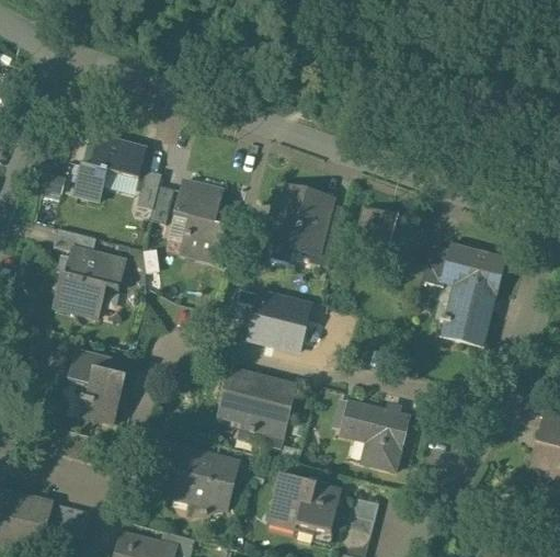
[(98,137),(91,166),(82,163),(75,192),(101,199),(109,170),(138,178),(145,149),(98,137)]
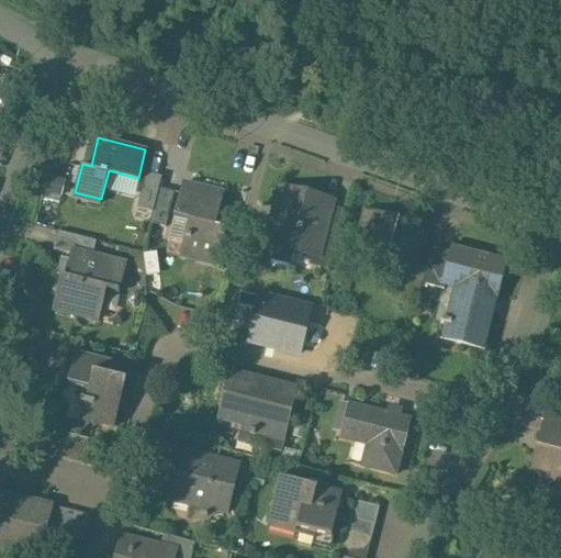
[(147,169),(138,204),(153,208),(159,185),(161,173),(147,169)]
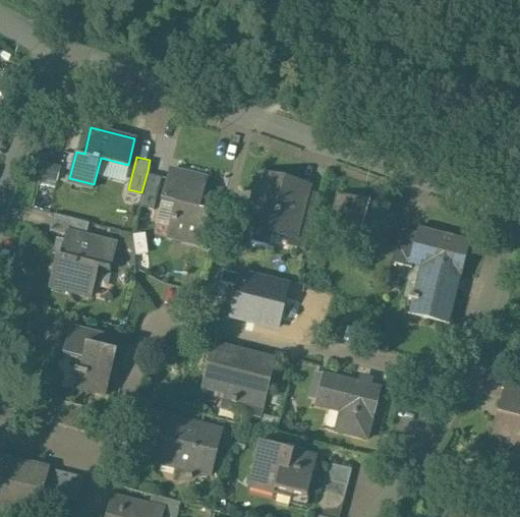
[(207,176),(170,167),(163,198),(176,203),(168,234),(200,243),(210,211),(199,209),(207,176)]
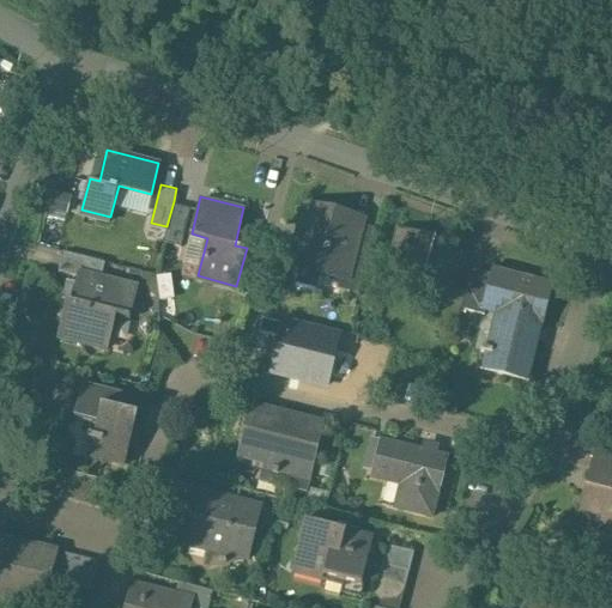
[(191,206),(174,201),(167,226),(164,239),(181,244),(191,206)]
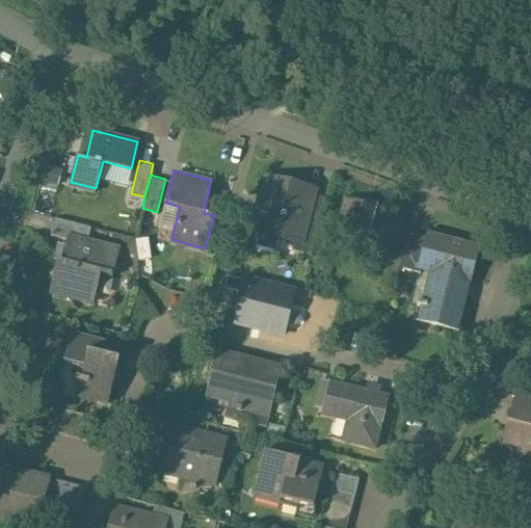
[(303,184),(266,175),(253,228),(299,240),(303,222),(307,211),(297,209),(303,184)]
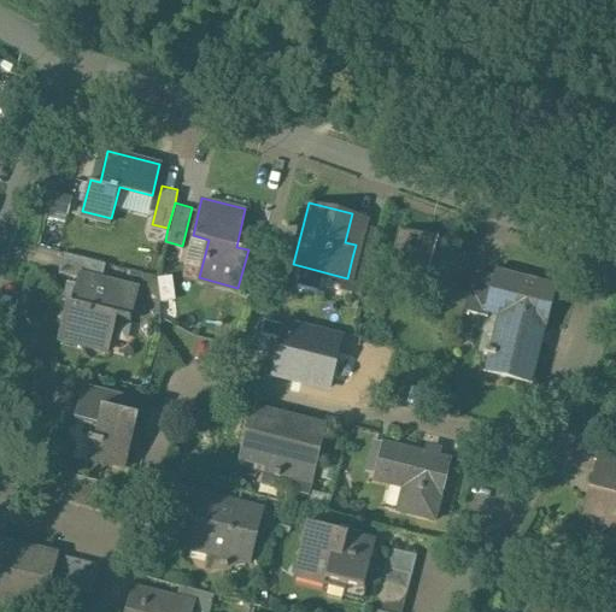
[(363,217),(352,213),(345,242),(356,245),(352,258),(368,263),(377,224),(362,221),(363,217)]
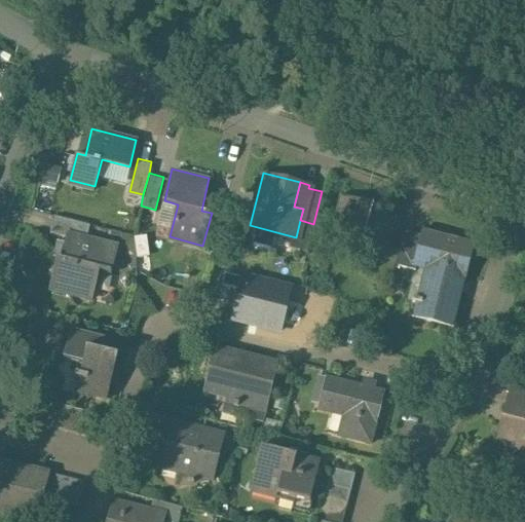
[(373,202),(342,194),(338,210),(346,212),(343,226),(363,231),(359,248),(381,253),(382,253),(384,247),(386,235),(382,233),(386,214),(371,211),(373,202)]
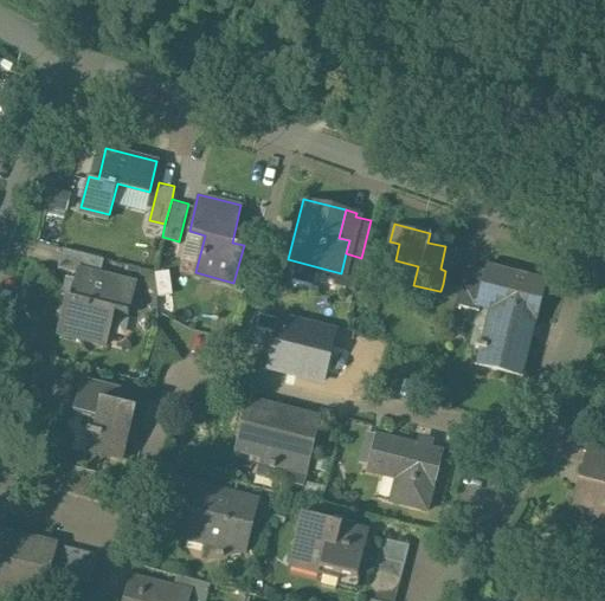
[(104,256),(63,246),(58,264),(77,269),(77,266),(100,272),(104,256)]
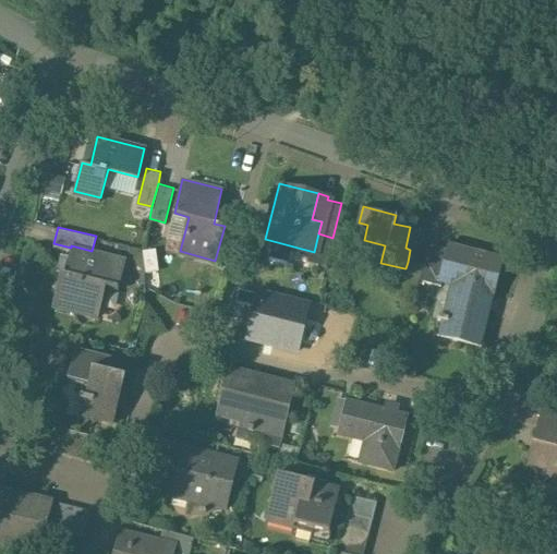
[(447,248),(428,242),(423,265),(420,277),(439,282),(442,275),(440,274),(447,248)]
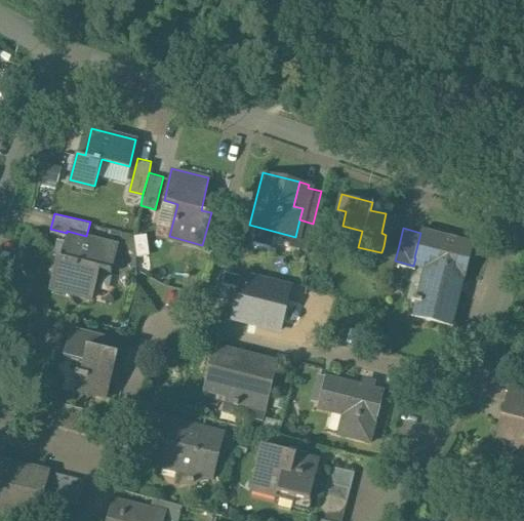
[(471,242),(421,230),(420,233),(414,257),(415,258),(430,262),(420,298),(416,296),(412,313),(450,322),(471,242)]
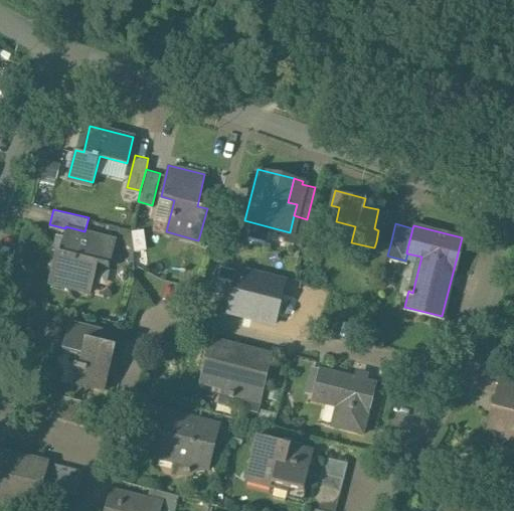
[(84,231),(65,226),(65,228),(59,249),(56,250),(49,280),(90,290),(97,263),(109,266),(115,239),(84,231)]
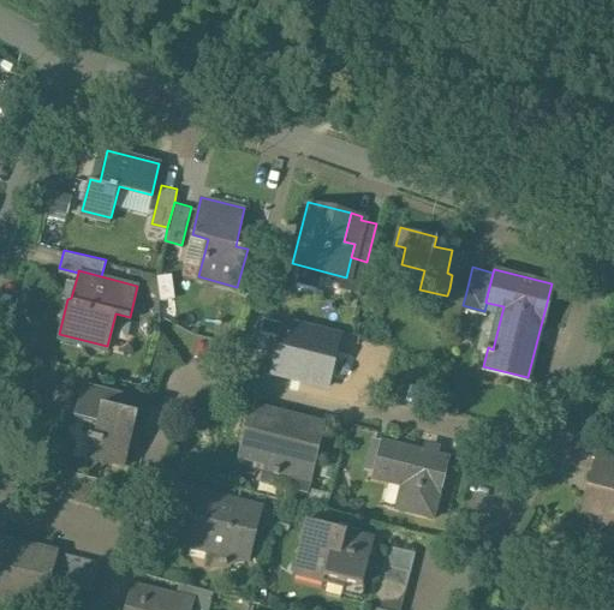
[(447,295),(446,295),(437,329),(455,334),(463,305),(466,292),(449,288),(447,295)]
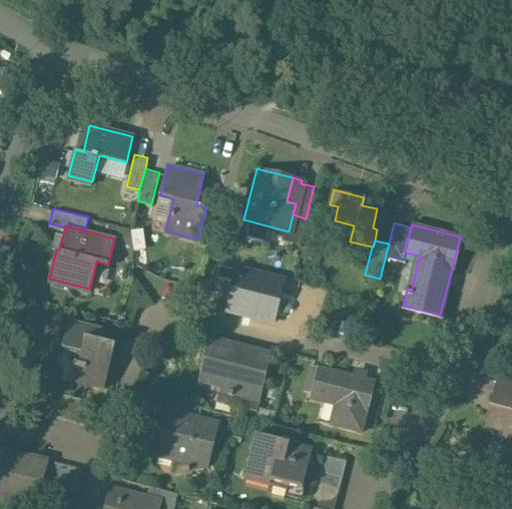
[(217,275),(234,279),(237,268),(219,264),(217,275)]
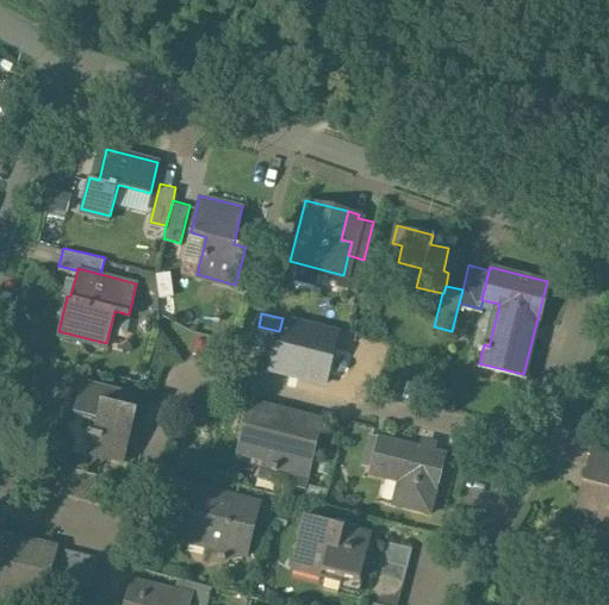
[(279,331),(271,367),(325,380),(339,328),(284,315),(283,318),(279,331)]
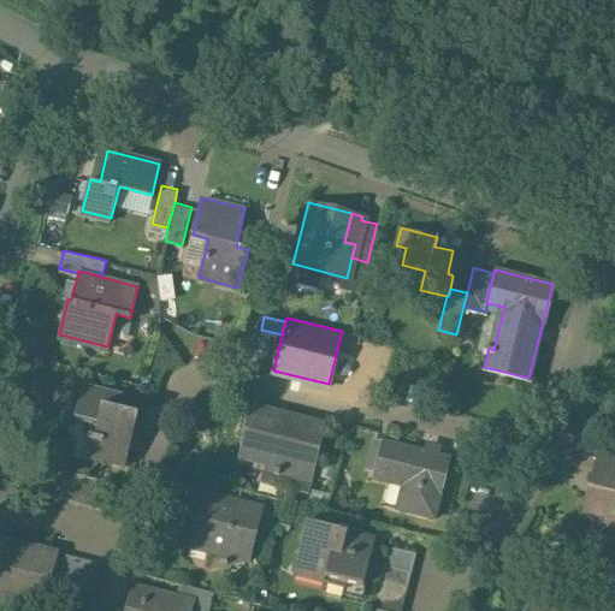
[(128,395),(83,384),(75,416),(98,422),(90,452),(125,462),(139,413),(124,409),(128,395)]
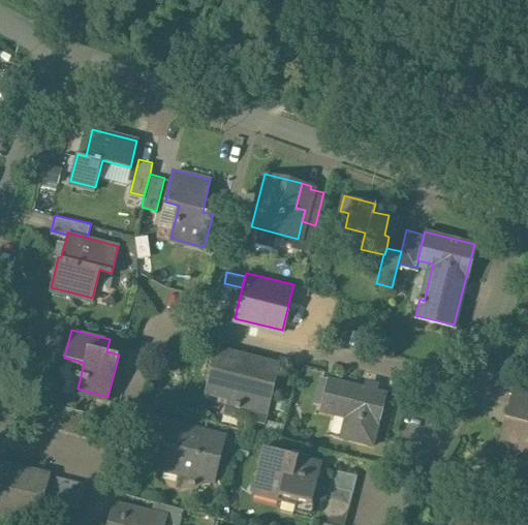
[(243,358),(218,351),(209,390),(238,397),(234,412),(254,418),(258,402),(268,404),(278,364),(250,357),(243,358)]
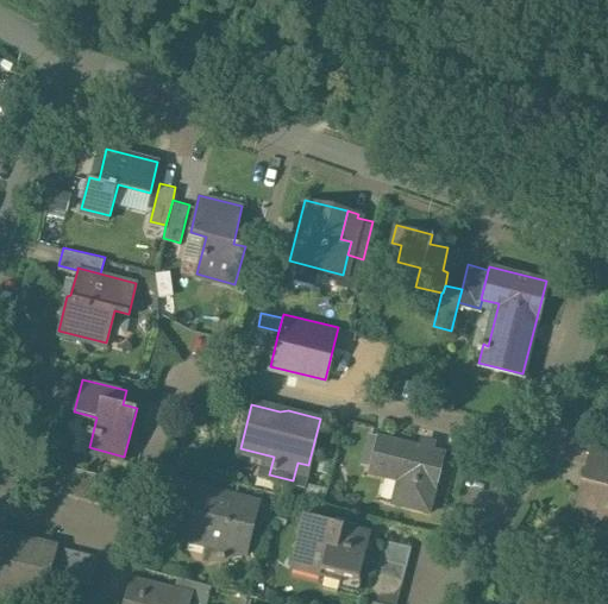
[(445,450),(382,434),(373,471),(406,479),(401,501),(430,509),(445,450)]
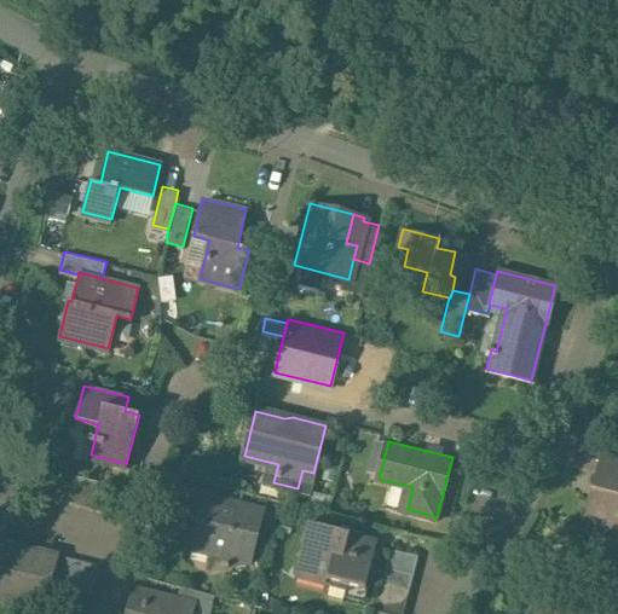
[(617,450),(600,445),(594,471),(598,471),(587,516),(617,525),(617,450)]
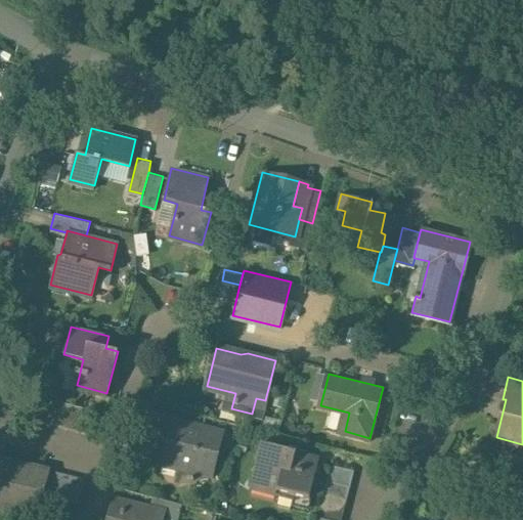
[(202,428),(195,428),(172,422),(162,461),(187,467),(183,481),(209,476),(208,460),(215,455),(220,432),(202,428)]
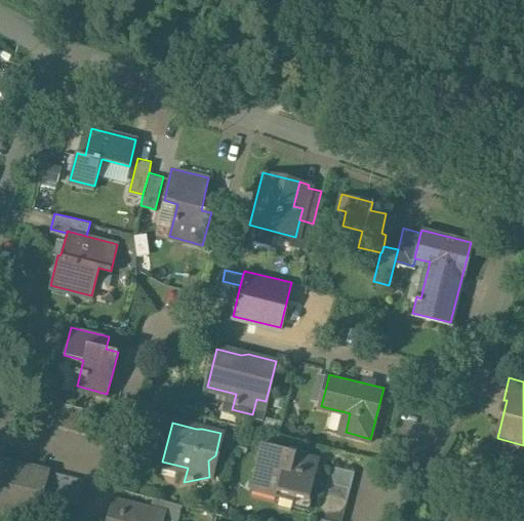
[(320,456),(263,442),(251,484),(253,485),(254,481),(277,486),(276,490),(277,491),(310,499),(310,498),(320,456)]
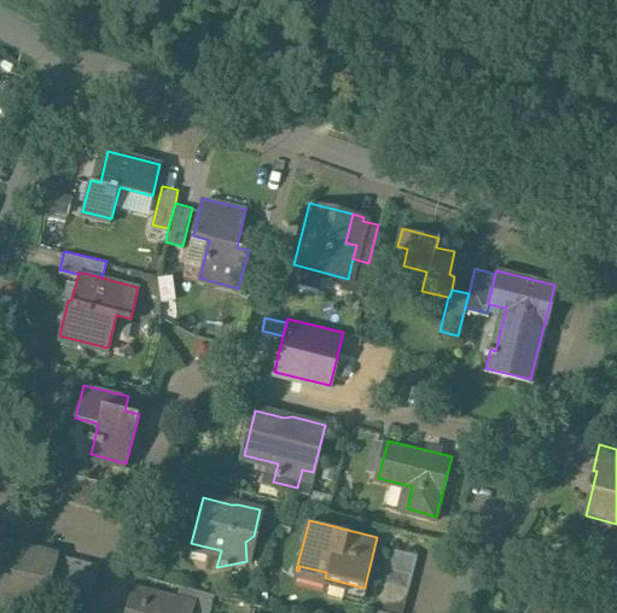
[(56,555),(21,547),(21,543),(0,538),(0,597),(42,608),(50,579),(56,555)]
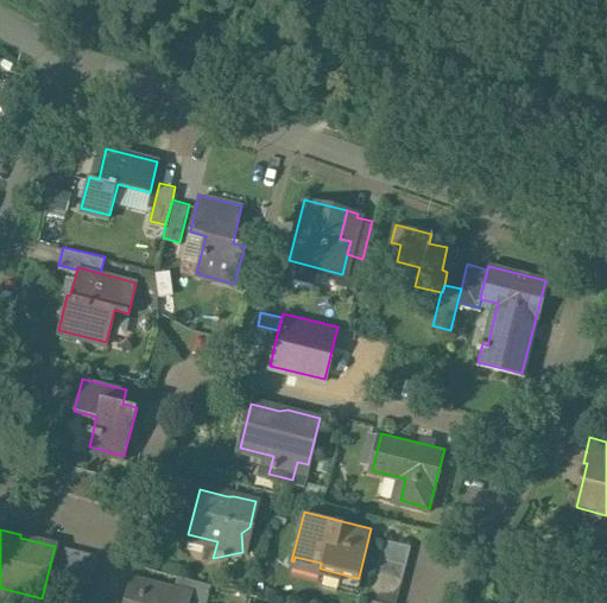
[(411,544),(383,537),(379,554),(406,562),(411,544)]
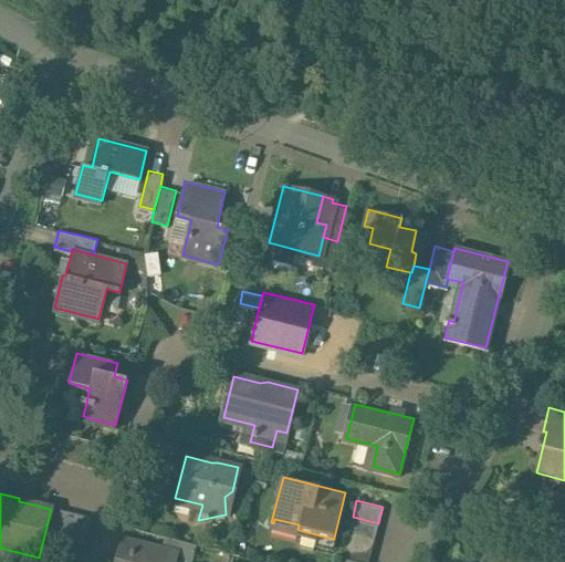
[(65,509),(52,506),(51,509),(45,531),(59,534),(65,509)]
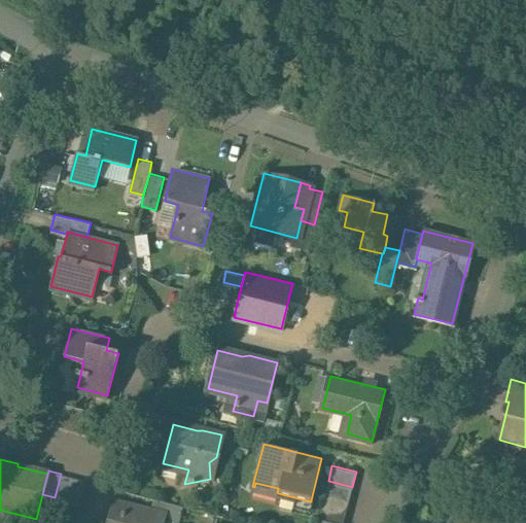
[(72,477),(61,474),(55,497),(66,500),(72,477)]
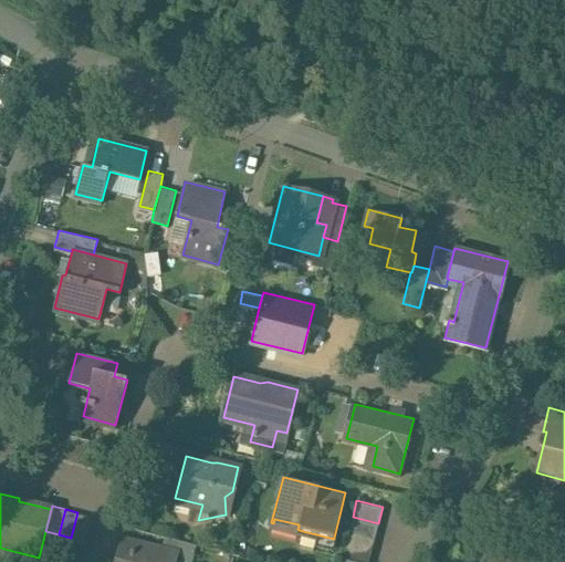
[(91,516),(77,512),(71,538),(84,541),(91,516)]
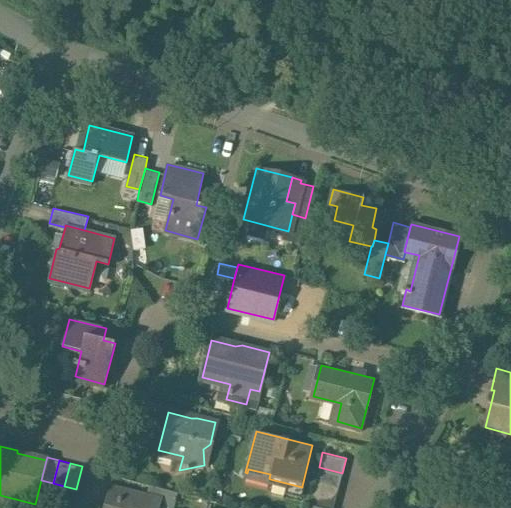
[(342,473),(319,467),(316,479),(339,485),(342,473)]
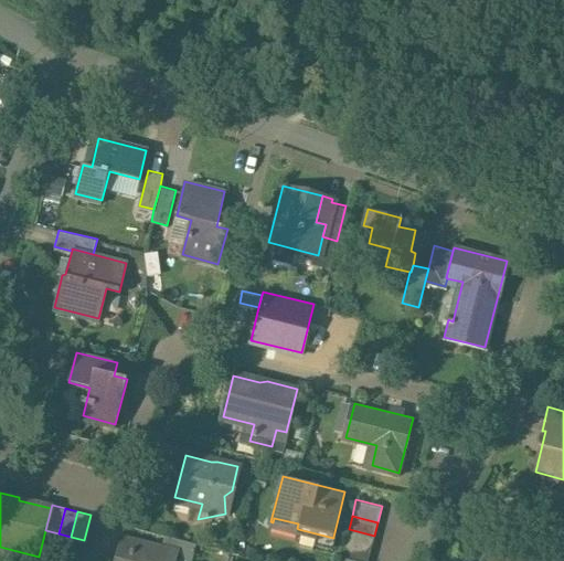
[(333,538),(298,529),(296,538),(298,542),(314,547),(315,543),(332,548),(336,537),(333,537),(333,538)]
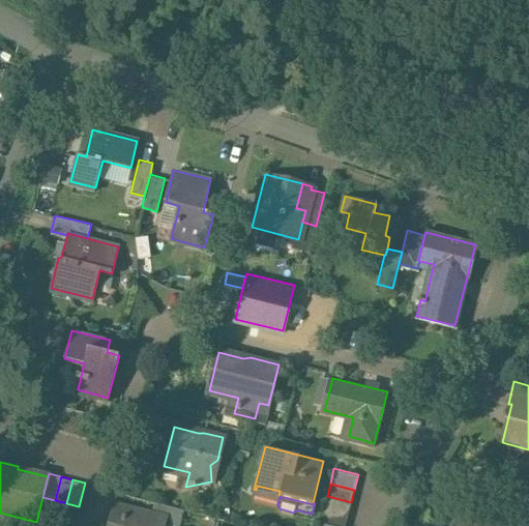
[(351,502),(327,496),(324,508),(348,515),(351,502)]
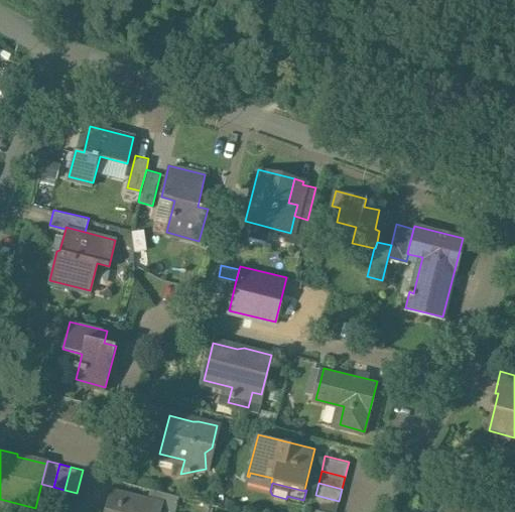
[(159,511),(162,501),(112,489),(105,511),(159,511)]
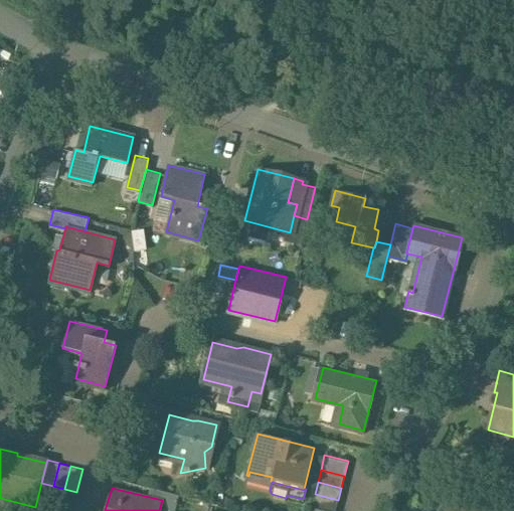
[(334,510),(338,500),(315,494),(312,506),(331,510),(334,510)]
